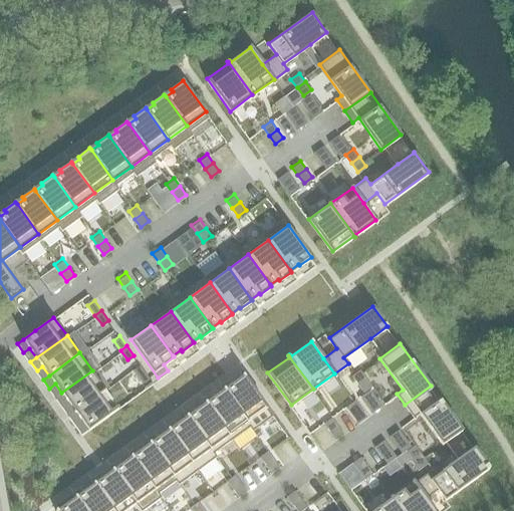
[(140,363),(133,367),(141,377),(147,372),(140,363)]
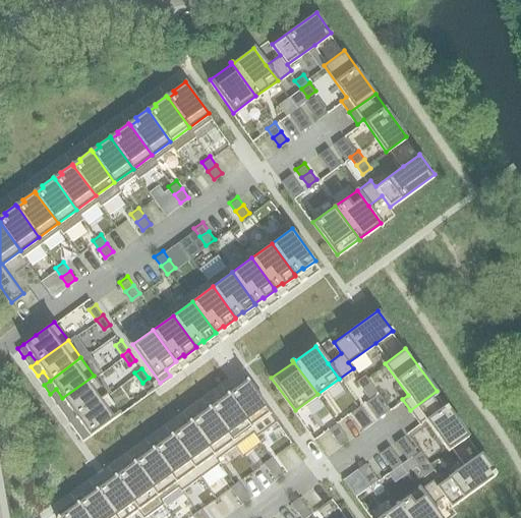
[(364,372),(356,379),(362,387),(370,381),(364,372)]
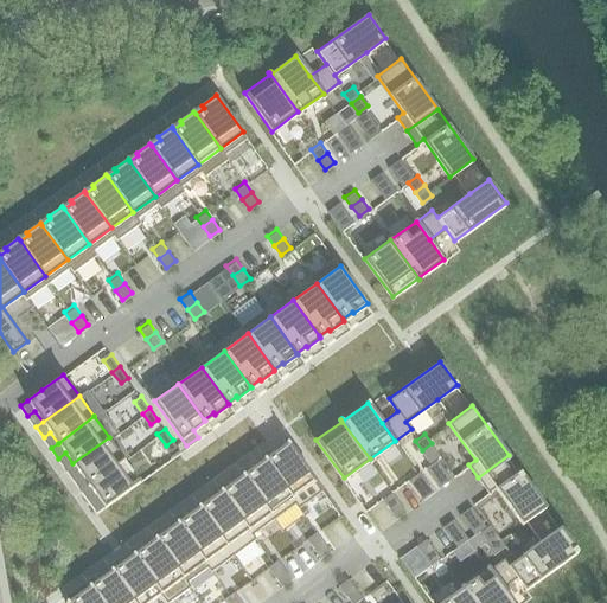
[(72,463),(66,468),(74,479),(81,474),(88,485),(125,457),(109,437),(72,463)]
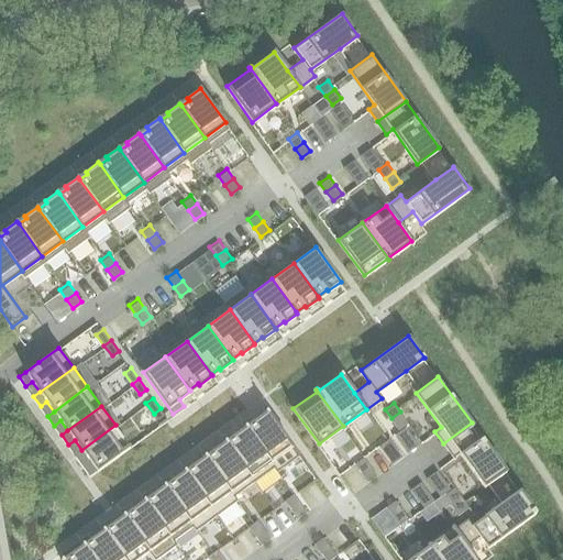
[(255,423),(247,428),(271,460),(291,446),(267,413),(266,410),(254,420),(255,423)]
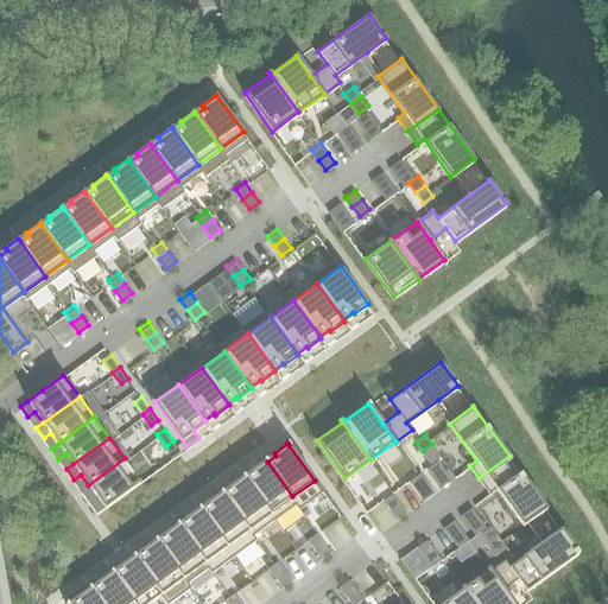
[(432,444),(423,451),(430,461),(439,453),(432,444)]
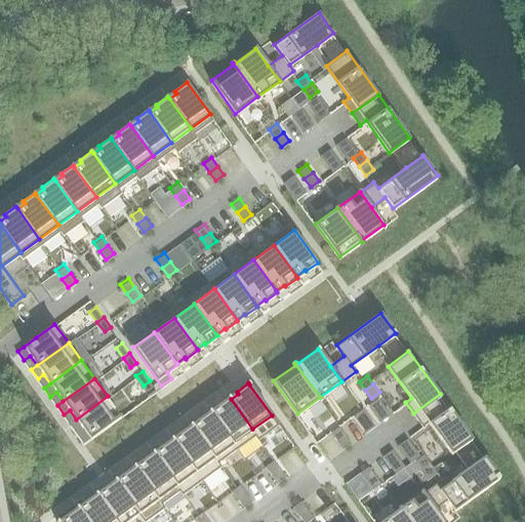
[(440,394),(413,413),(422,425),(428,420),(451,453),(472,438),(440,394)]
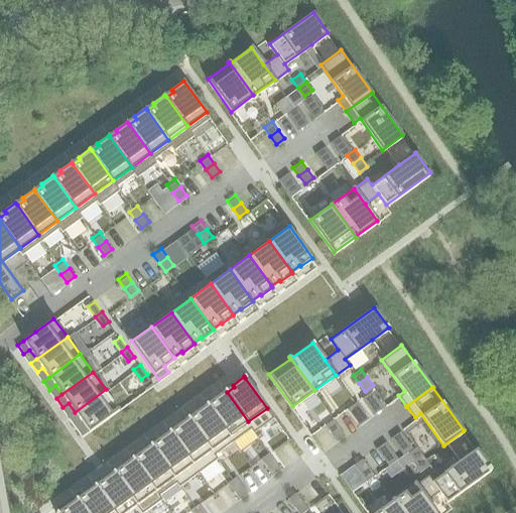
[(75,412),(69,416),(76,425),(81,420),(88,430),(119,408),(106,389),(75,412)]
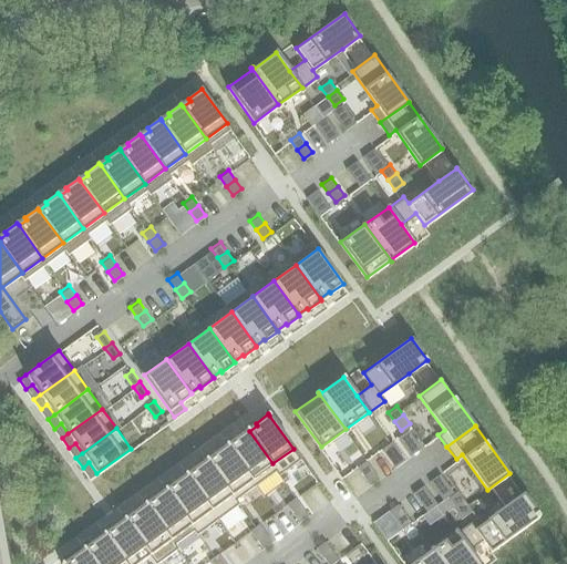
[(237,440),(229,445),(253,479),(272,463),(249,431),(247,429),(235,438),(237,440)]
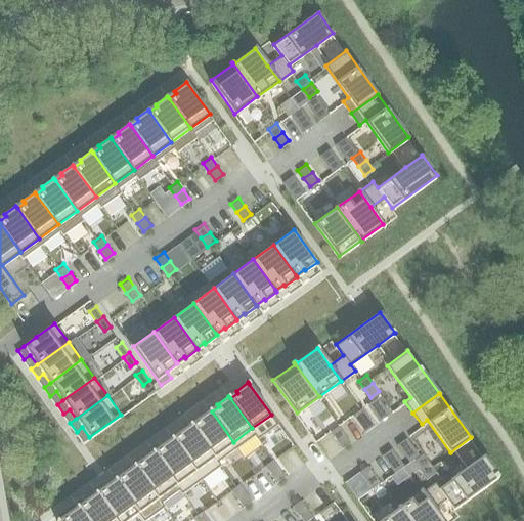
[(200,420),(192,426),(214,456),(233,442),(212,411),(210,409),(199,418),(200,420)]
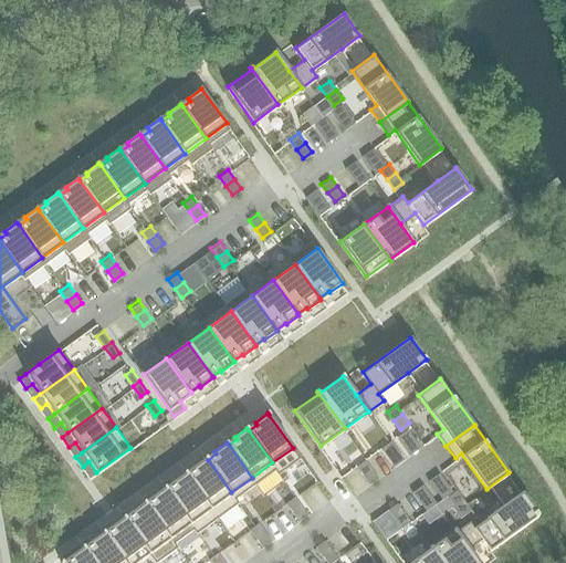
[(366,457),(356,464),(364,473),(373,467),(366,457)]
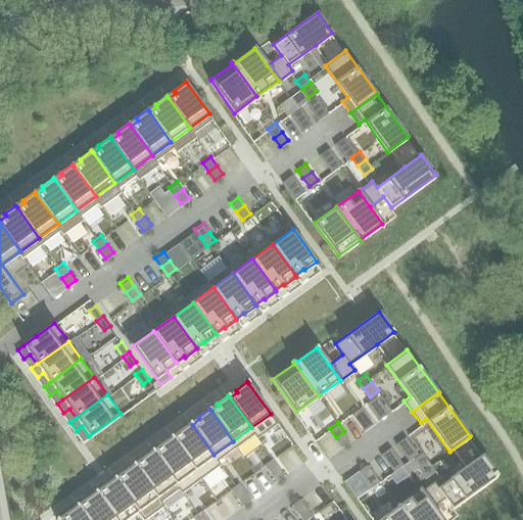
[(181,433),(174,438),(195,469),(214,455),(192,425),(191,423),(179,431),(181,433)]
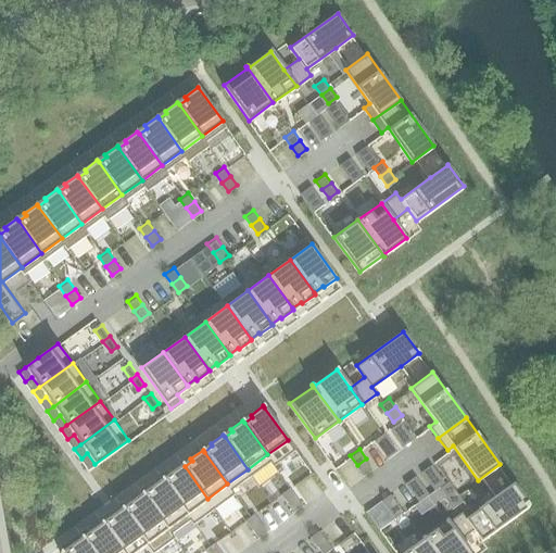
[(366,459),(357,465),(364,474),(373,467),(366,459)]
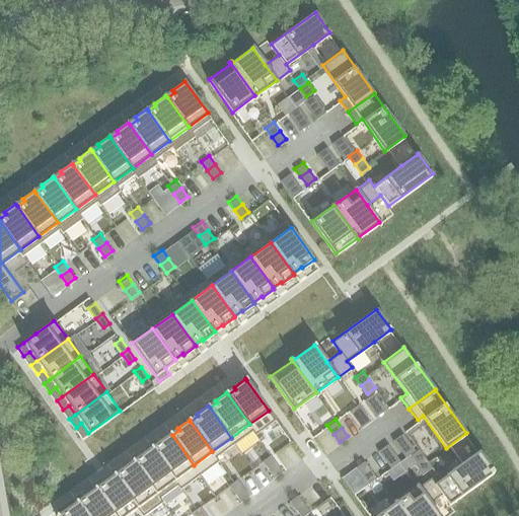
[(160,443),(153,448),(175,478),(194,465),(172,435),(170,433),(159,441),(160,443)]
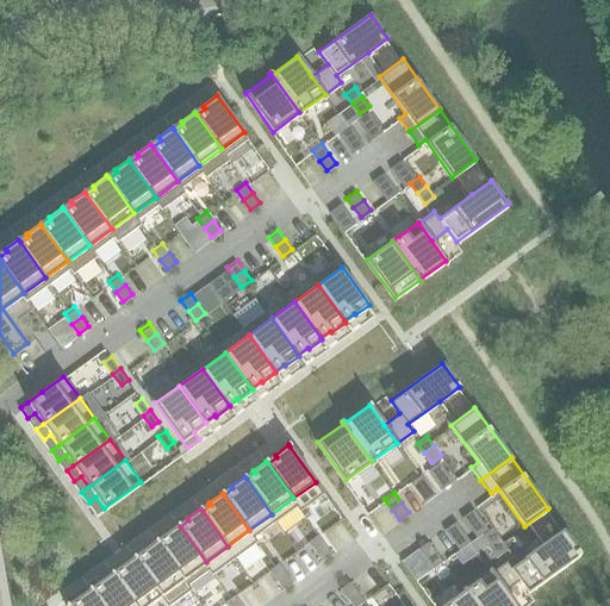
[(167,537),(159,543),(184,578),(206,562),(180,526),(179,524),(165,535),(167,537)]
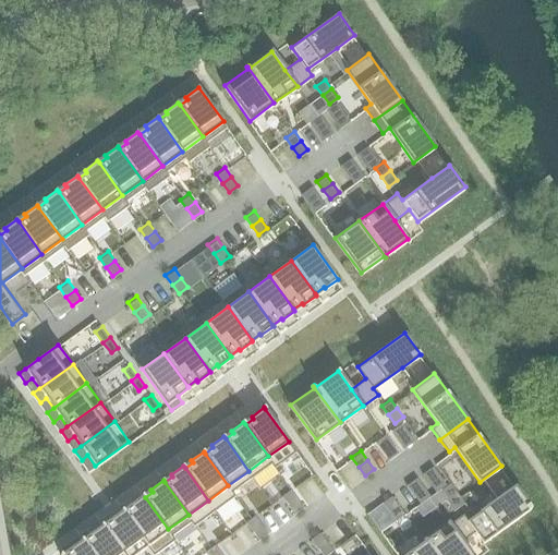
[(450,481),(441,487),(448,496),(457,490),(450,481)]
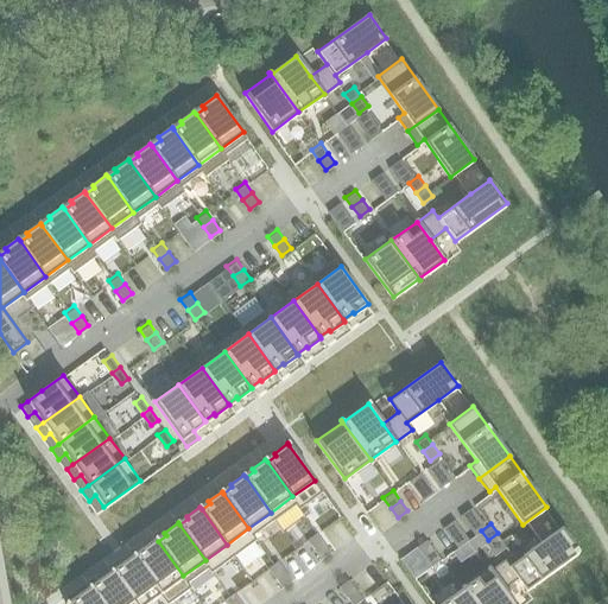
[(505,558),(488,570),(501,587),(518,576),(527,589),(578,551),(562,527),(561,528),(542,541),(510,565),(505,558)]
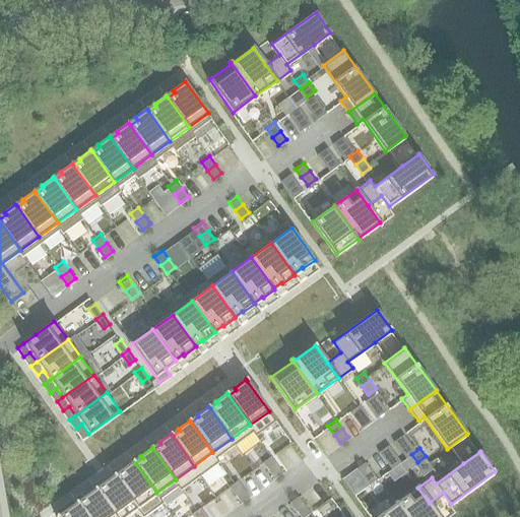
[(270,453),(262,459),(268,467),(277,461),(270,453)]
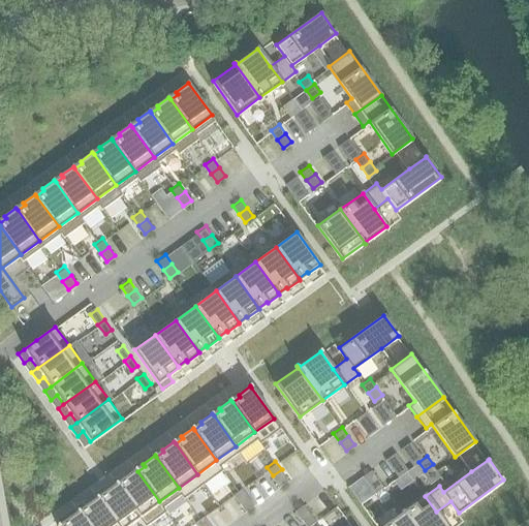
[(433,464),(425,470),(431,480),(439,473),(433,464)]
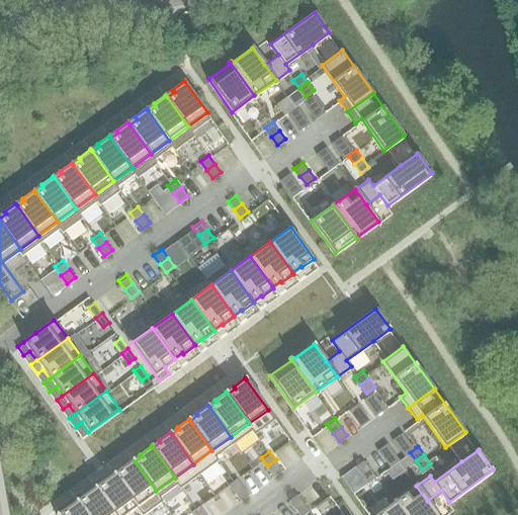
[(363,458),(355,463),(361,473),(369,466),(363,458)]
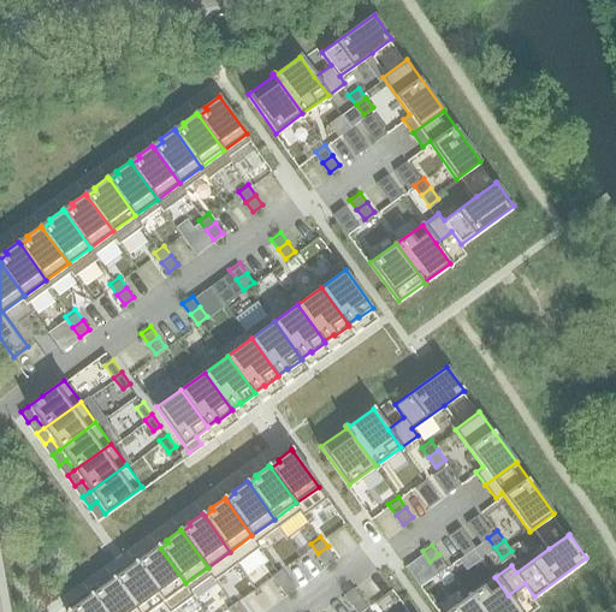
[(146,558),(137,564),(164,600),(185,583),(160,548),(158,546),(144,556),(146,558)]
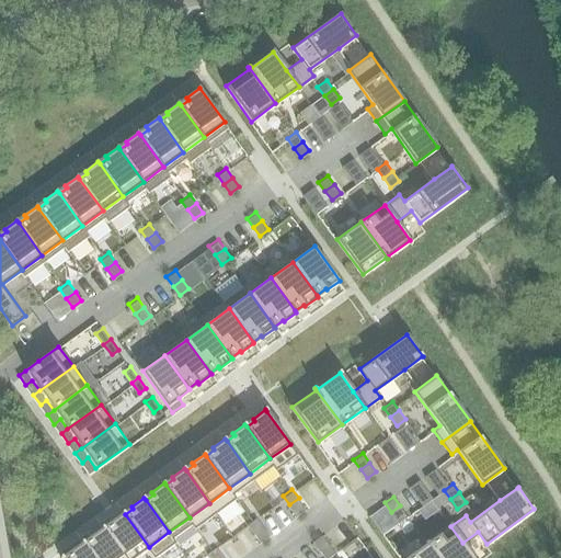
[(299,498),(289,504),(296,514),(306,508),(299,498)]
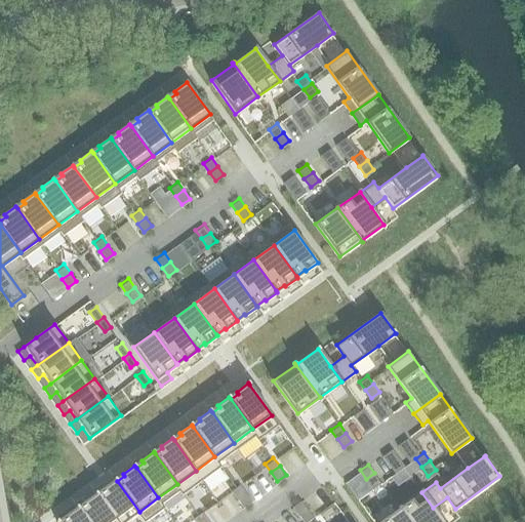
[(374,473),(366,479),(372,487),(380,481),(374,473)]
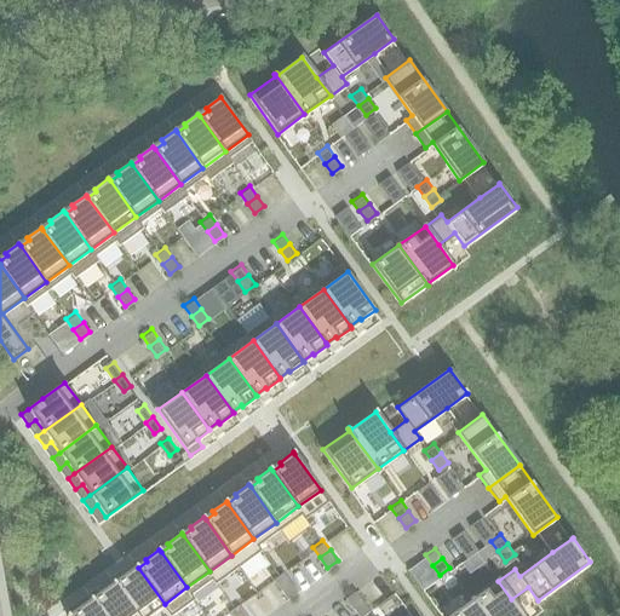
[(125,577),(116,585),(138,615),(147,615),(165,604),(138,568),(137,565),(122,575),(125,577)]
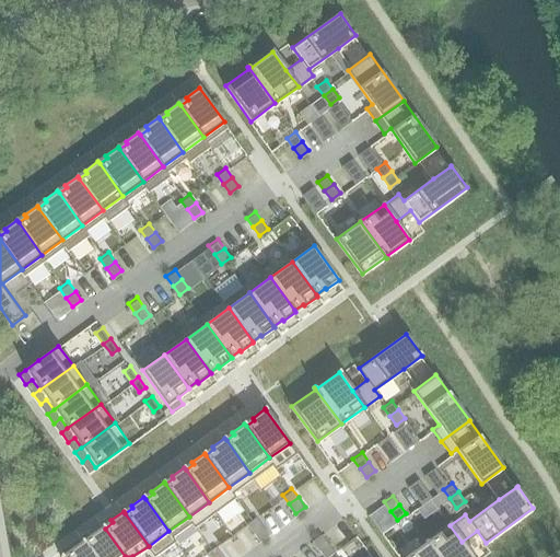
[(256,514),(246,521),(254,530),(263,523),(256,514)]
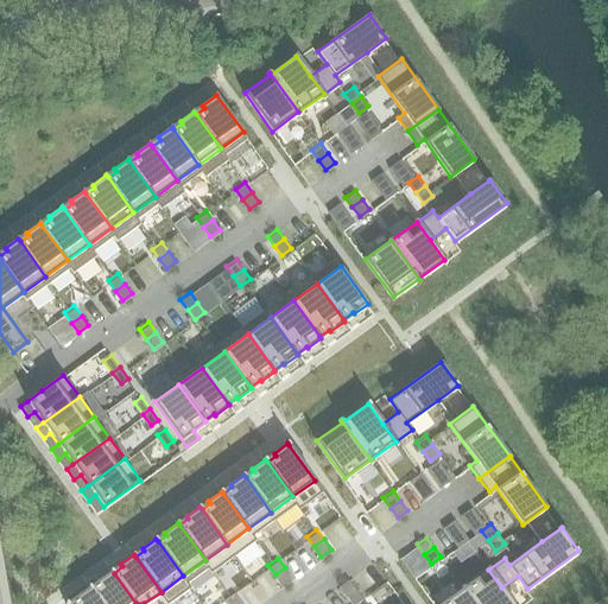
[(285,567),(276,574),(283,584),(292,577),(285,567)]
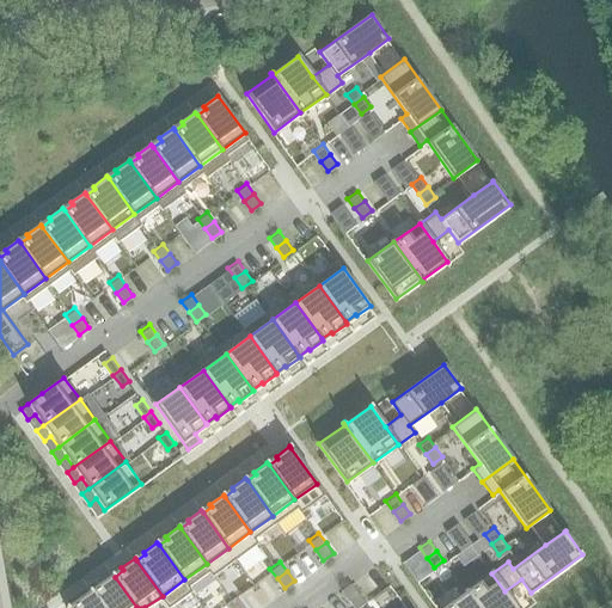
[(491,573),(466,591),(478,607),(516,607),(505,591),(491,573)]
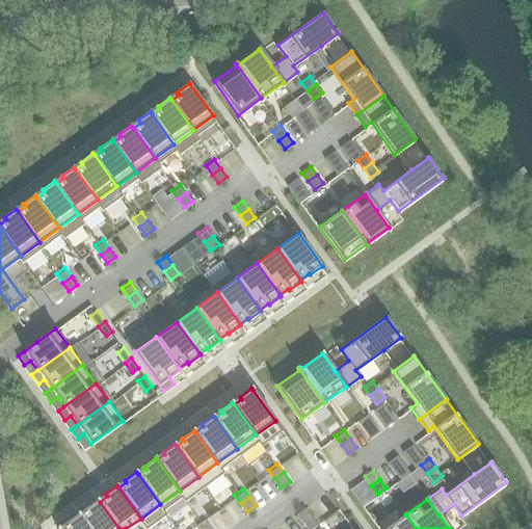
[(87,510),(80,516),(89,528),(118,528),(100,502),(98,500),(86,508),(87,510)]
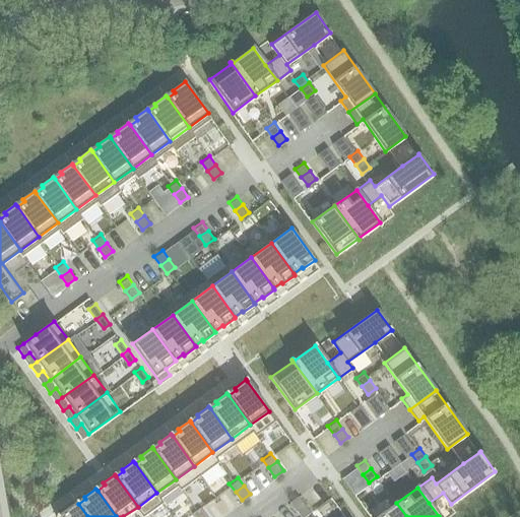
[(299,494),(290,500),(297,508),(305,502),(299,494)]
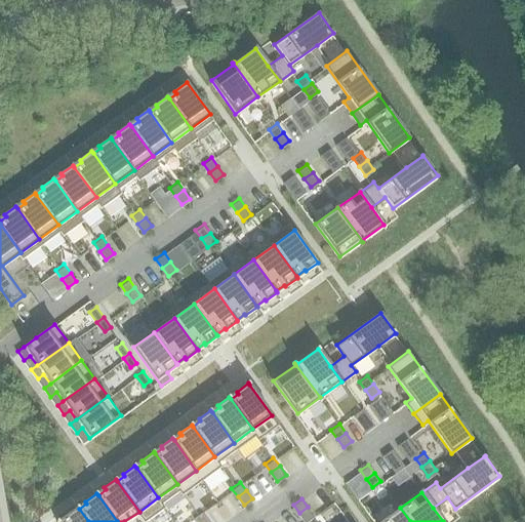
[(78,507),(58,520),(59,521),(88,521),(79,509),(78,507)]
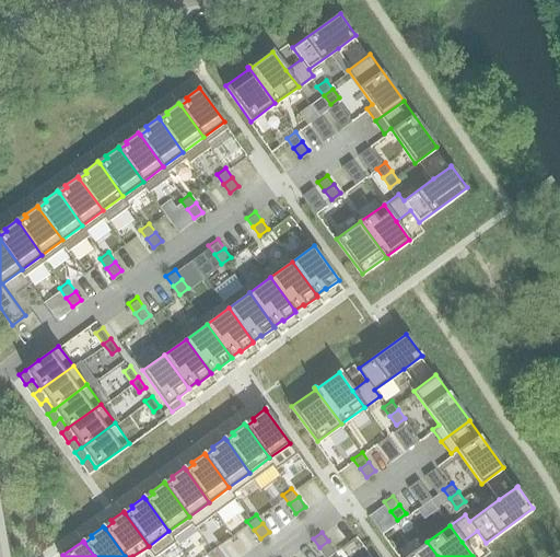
[(328,541),(319,547),(326,556),(335,549),(328,541)]
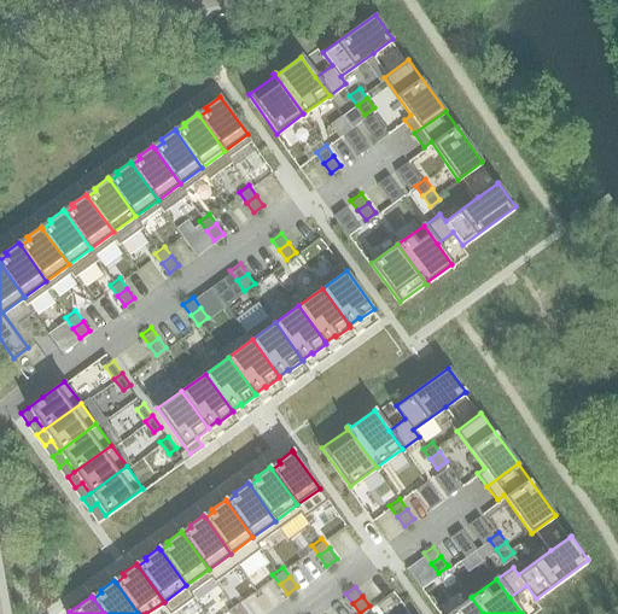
[(483,613),(471,597),(447,613),(483,613)]
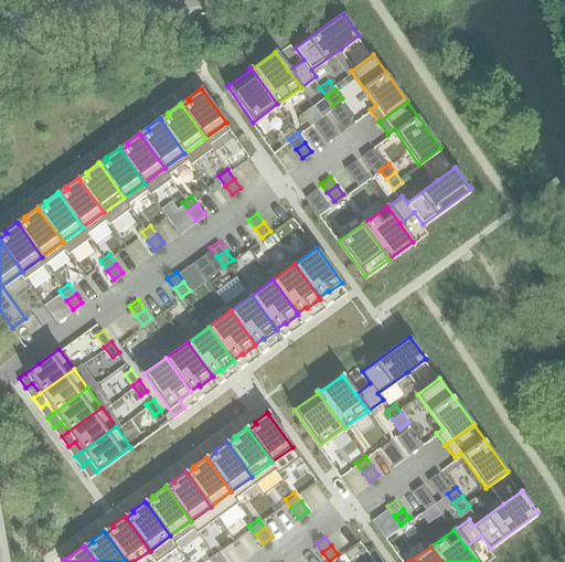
[(217,549),(209,555),(213,561),(217,561),(224,558),(217,549)]
